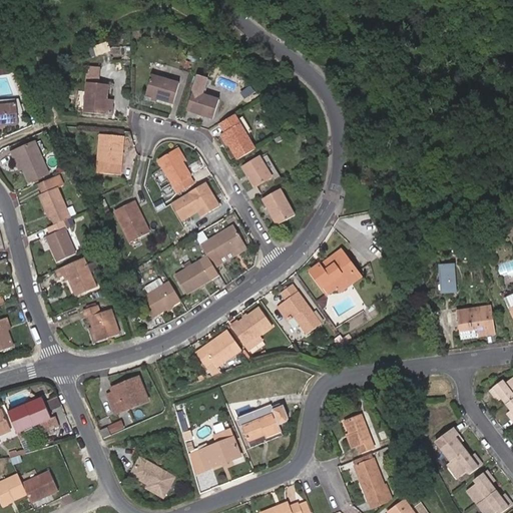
[(104,42),(90,48),(94,58),(108,53),(104,42)]
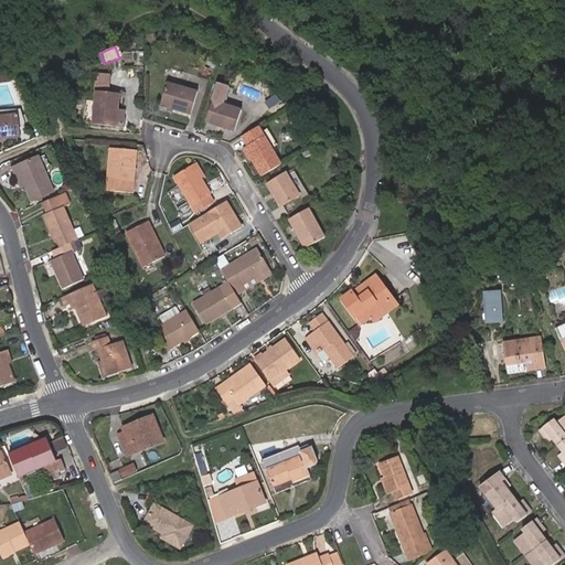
[(234,121),(240,100),(221,95),(225,78),(215,75),(204,114),(234,121)]
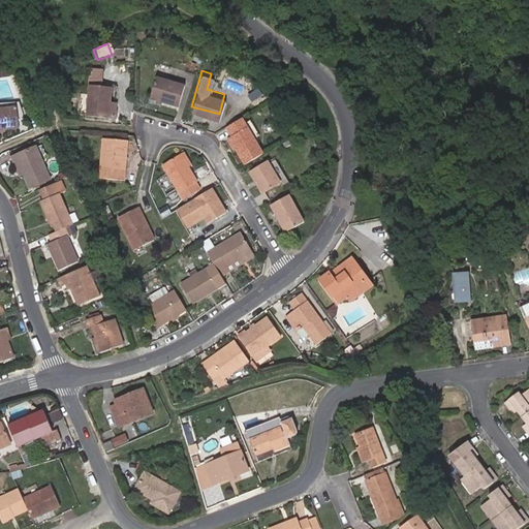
[(177,101),(183,81),(154,71),(148,93),(177,101)]
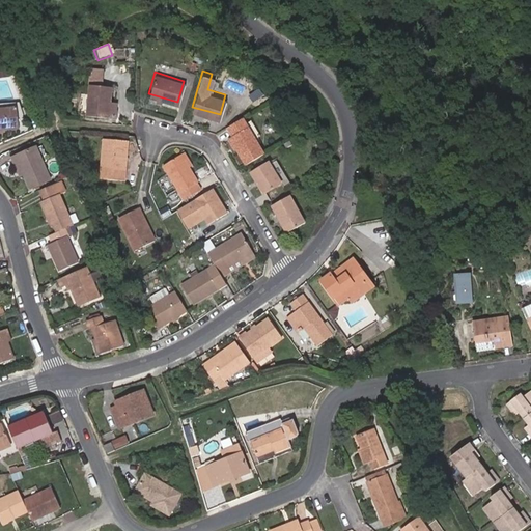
[(8,75),(0,76),(0,83),(10,81),(8,75)]
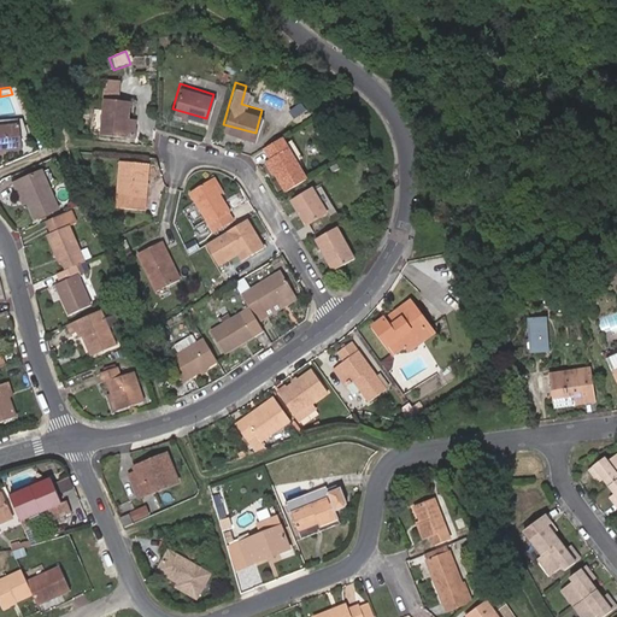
[(125,113),(127,97),(101,95),(100,130),(125,133),(125,130),(125,113)]
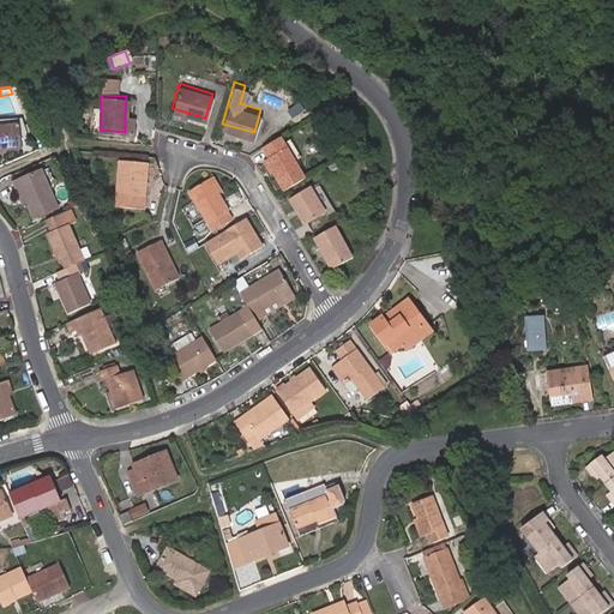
[(283,184),(305,169),(295,152),(284,136),(280,128),(263,140),(269,150),(265,152),(283,184)]
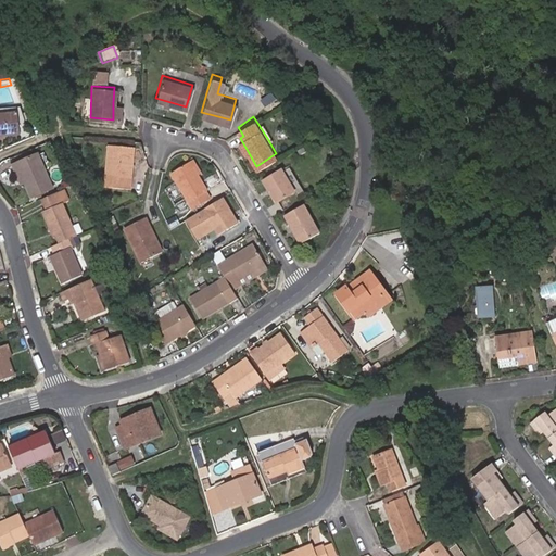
[(20,119),(0,121),(0,142),(22,140),(20,119)]
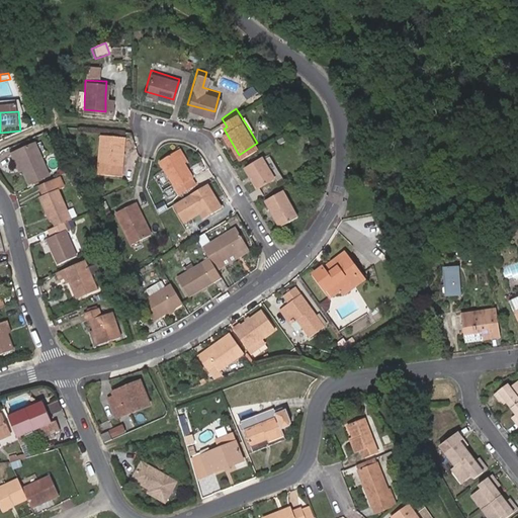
[(240,114),(249,128),(254,125),(245,111),(240,114)]
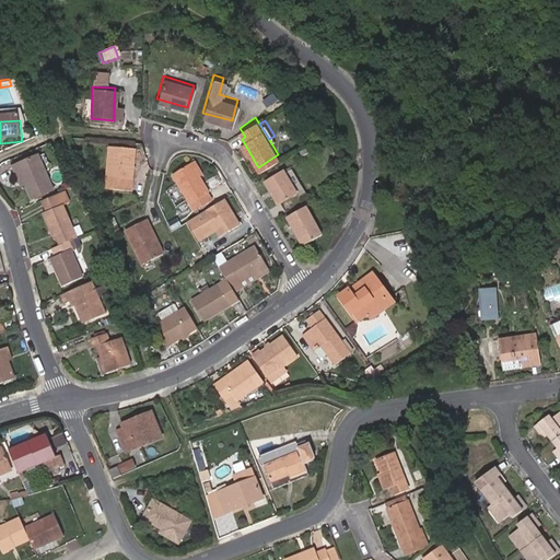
[(132,175),(135,144),(108,142),(106,174),(105,184),(132,185),(132,175)]
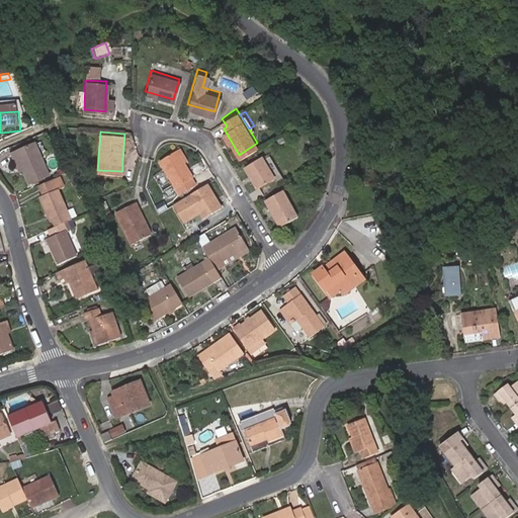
[(179,144),(176,146),(183,158),(187,155),(179,144)]
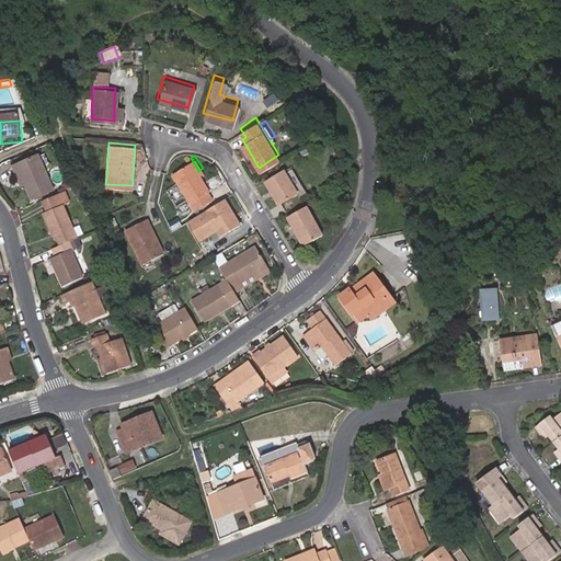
[(198,171),(191,158),(172,169),(194,205),(212,194),(207,187),(208,186),(198,171)]
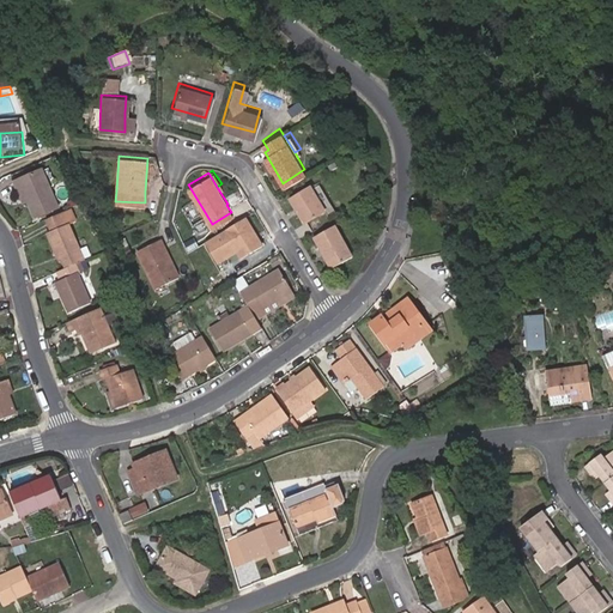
[(28,194),(32,206),(38,222),(62,213),(47,175),(19,186),(23,196),(28,194)]
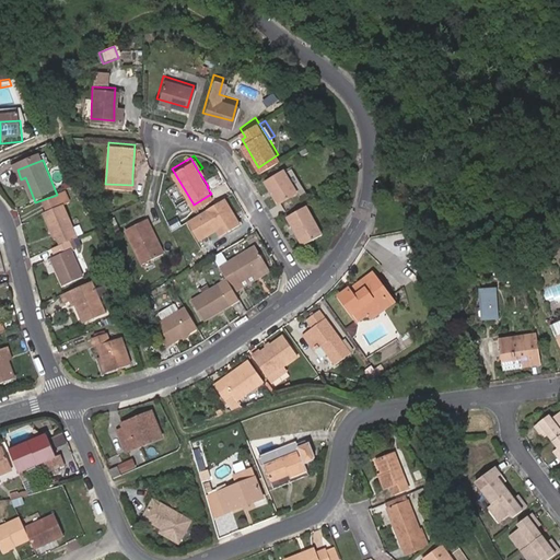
[(294,186),(280,163),(261,175),(276,198),(278,196),(294,186)]
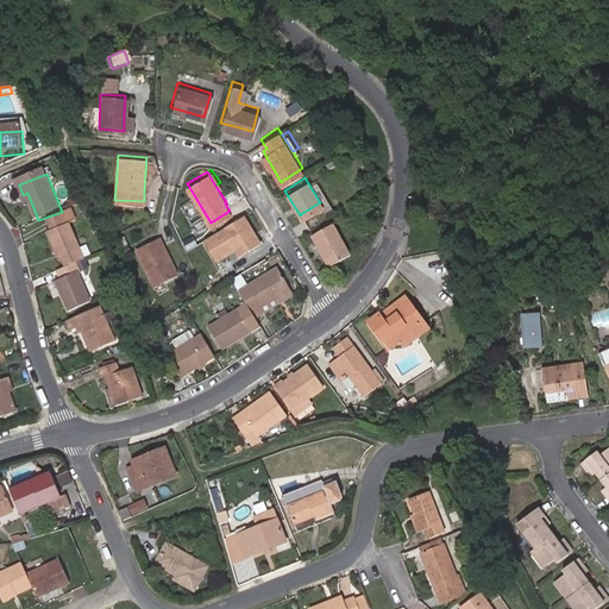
[(27,207),(32,205),(27,193),(23,195),(27,207)]
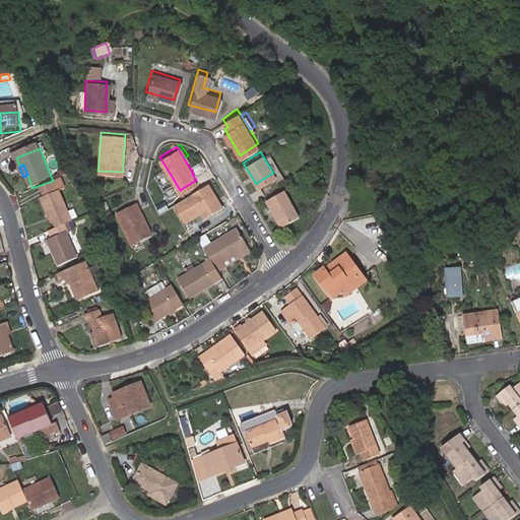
[(277,179),(273,173),(258,182),(261,188),(277,179)]
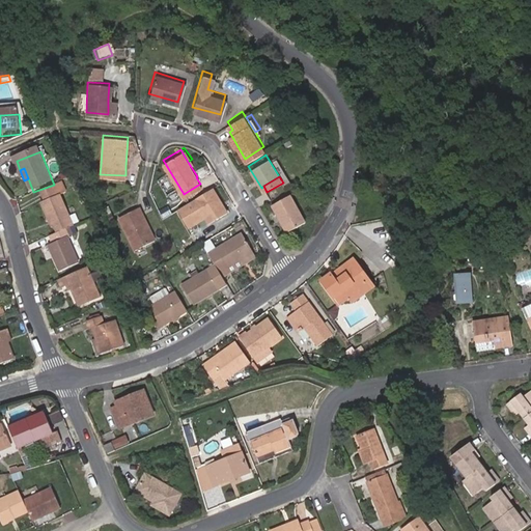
[(226,207),(212,184),(194,195),(208,219),(226,207)]
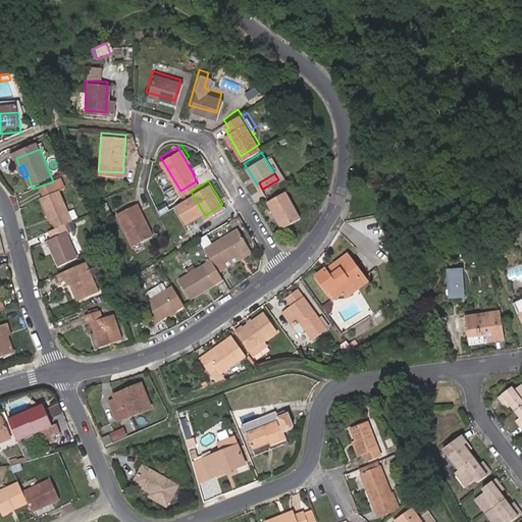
[(57,233),(68,228),(73,226),(60,196),(66,194),(62,184),(40,192),(44,202),(42,203),(49,220),(52,219),(54,225),(57,233)]
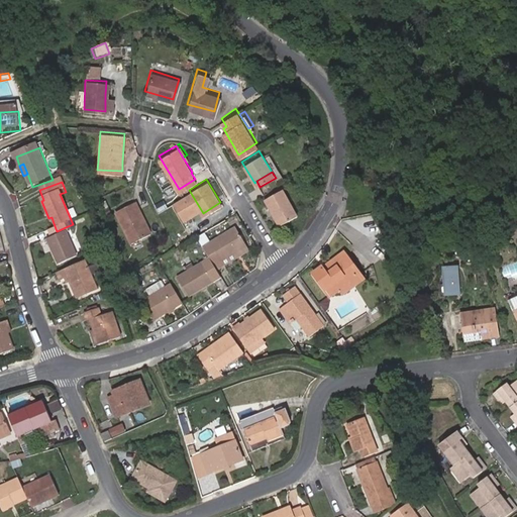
[(277,211),(275,212),(280,220),(297,210),(281,183),(264,194),(269,203),(272,201),(277,211)]
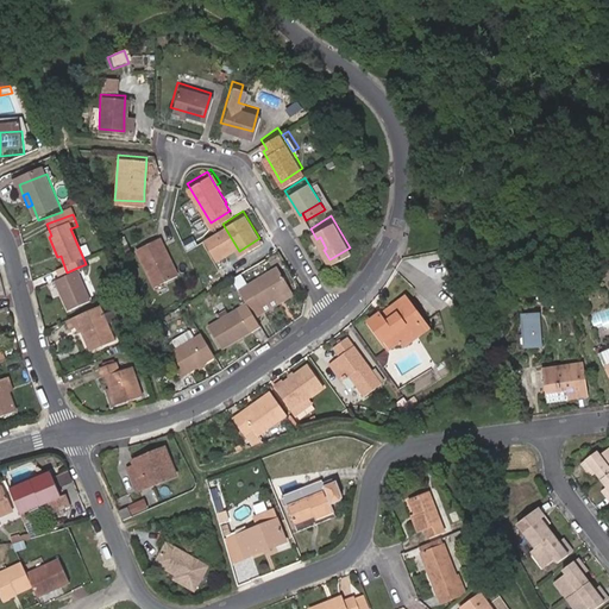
[(180,271),(159,234),(137,245),(156,283),(180,271)]
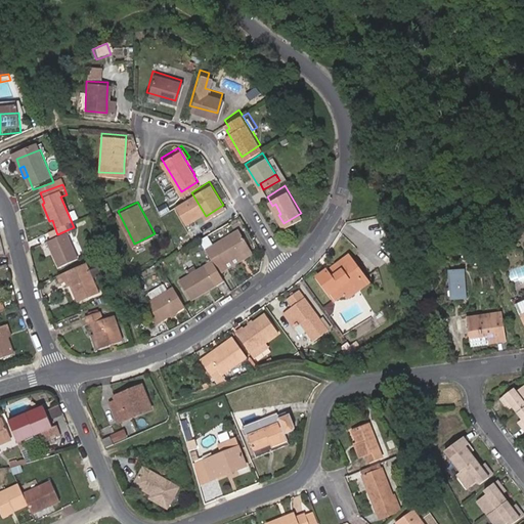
[(272,206),(278,215),(280,214),(275,204),(272,206)]
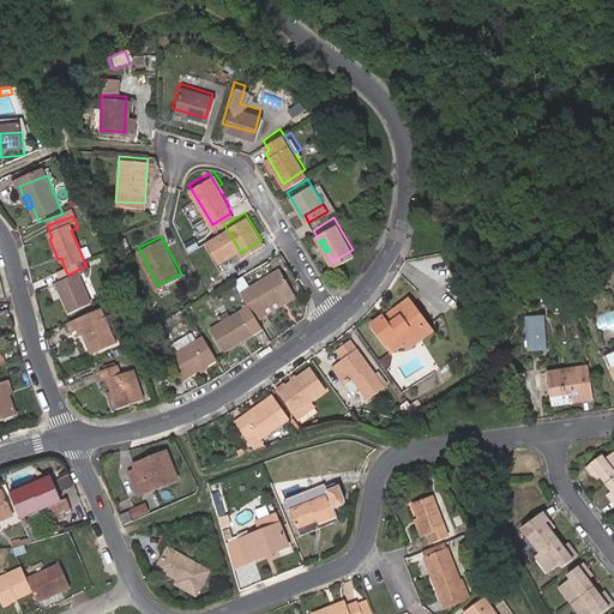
[(251,301),(258,312),(266,306),(265,305),(295,286),(281,263),(251,282),(242,288),(251,301)]
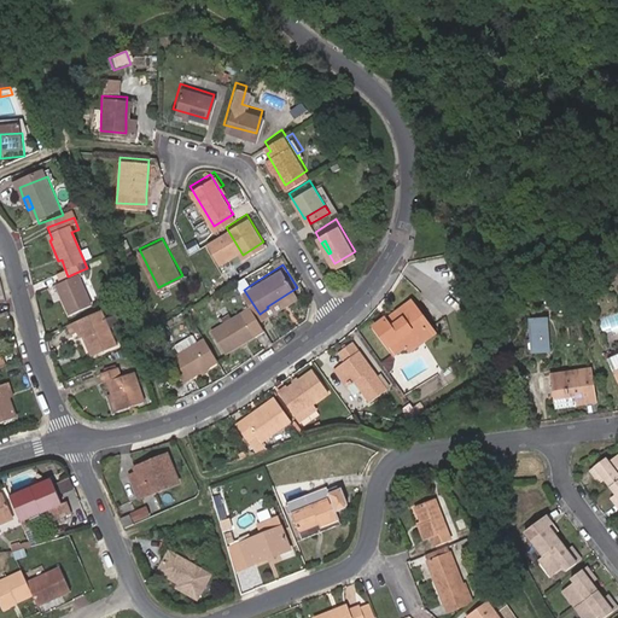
[(85,280),(81,270),(68,277),(59,280),(63,289),(57,291),(70,321),(92,313),(80,283),(85,280)]
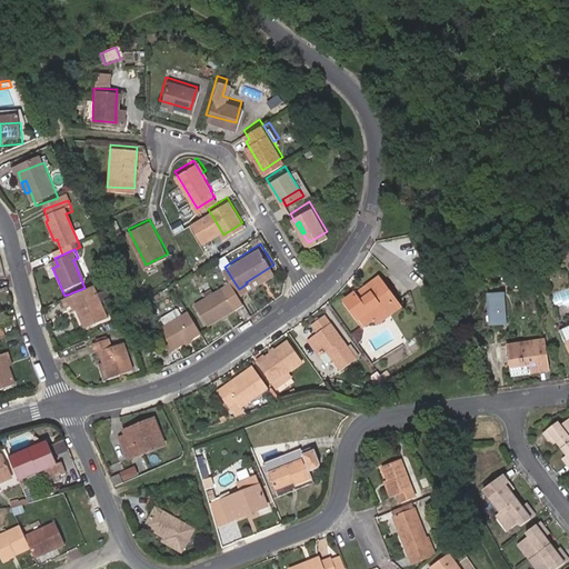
[(226,251),(218,256),(225,267),(232,261),(226,251)]
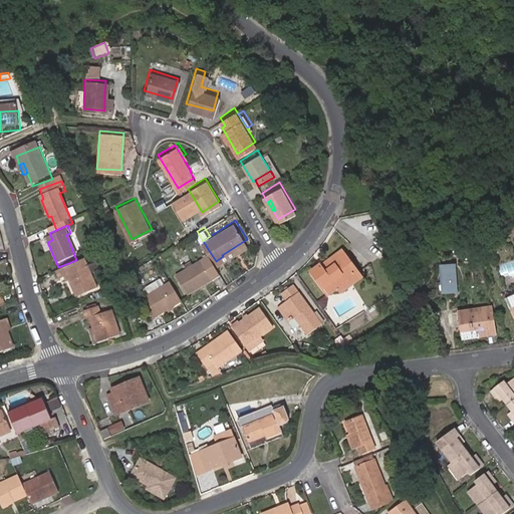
[(222,255),(223,256),(224,259),(249,243),(247,239),(222,255)]
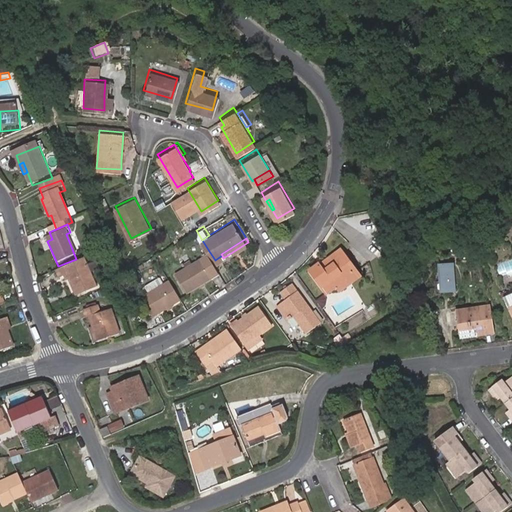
[(353,269),(335,283),(337,286),(359,270),(343,247),(340,243),(336,245),(317,259),(321,263),(339,250),(353,269)]
